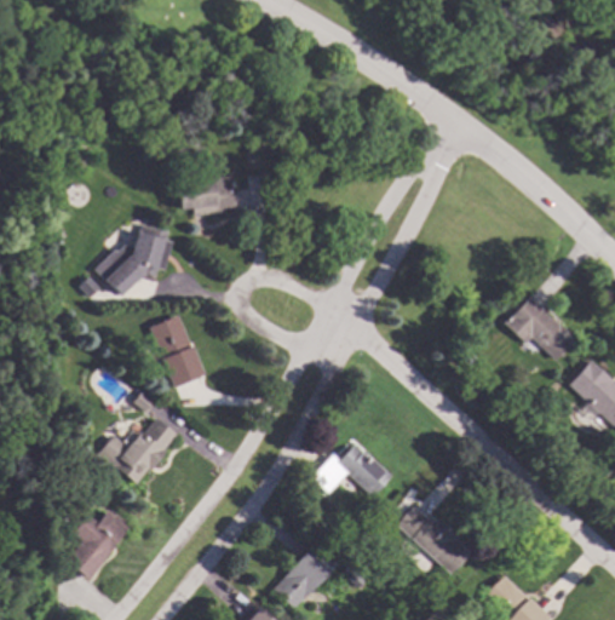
[(236,210),(194,216),(193,207),(182,208),(178,183),(231,174),(236,210)]
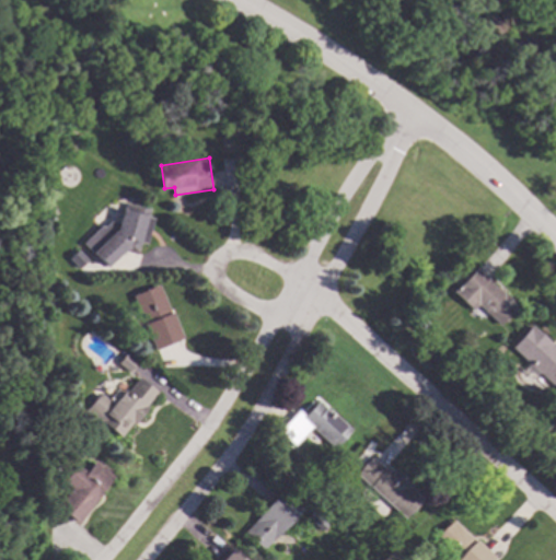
[(152,208),(151,216),(157,218),(150,243),(143,242),(141,248),(129,245),(109,266),(87,242),(105,225),(107,226),(114,220),(122,222),(126,201),(152,208)]
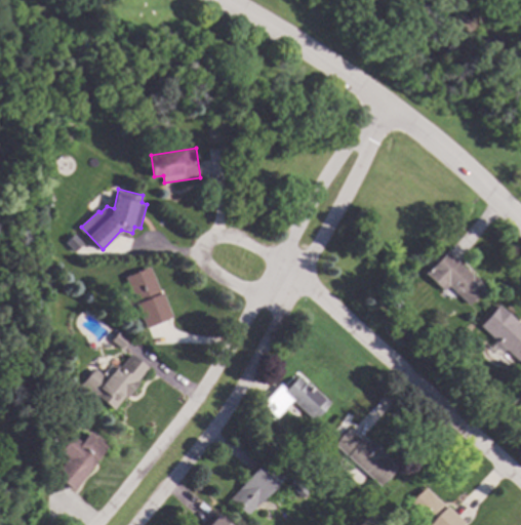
[(486,287),(470,305),(449,285),(445,290),(428,274),(448,251),(486,287)]
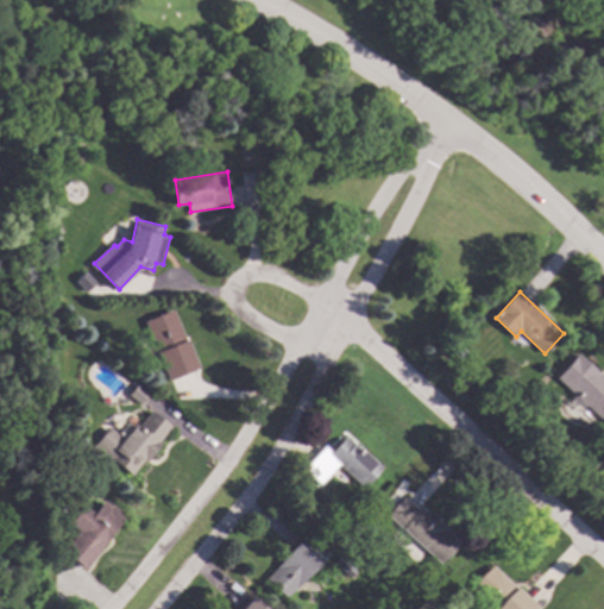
[(188,339),(190,339),(202,368),(171,380),(167,364),(161,368),(156,357),(162,355),(148,321),(176,309),(188,339)]
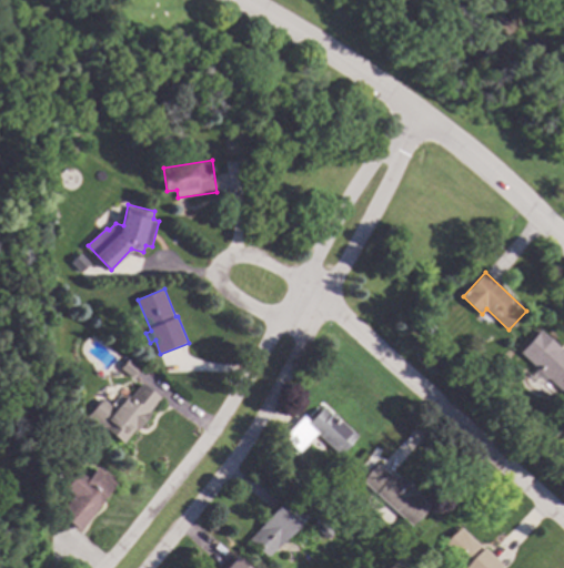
[(563,391),(550,378),(546,382),(535,372),(539,368),(520,352),(540,330),(563,351),(563,391)]
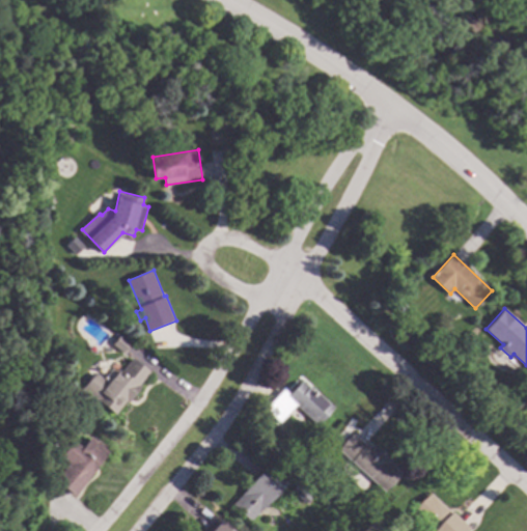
[(133,343),(126,352),(115,343),(122,335),(133,343)]
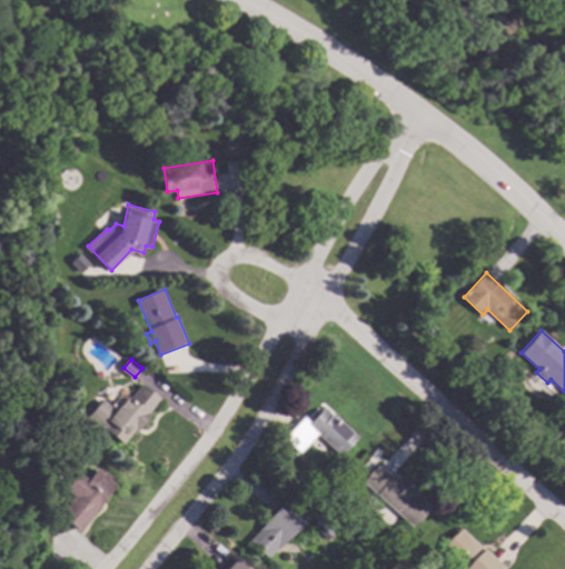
[(162,398),(152,411),(155,413),(140,432),(137,430),(127,443),(106,428),(107,427),(92,417),(105,399),(112,406),(122,392),(130,399),(141,383),(162,398)]
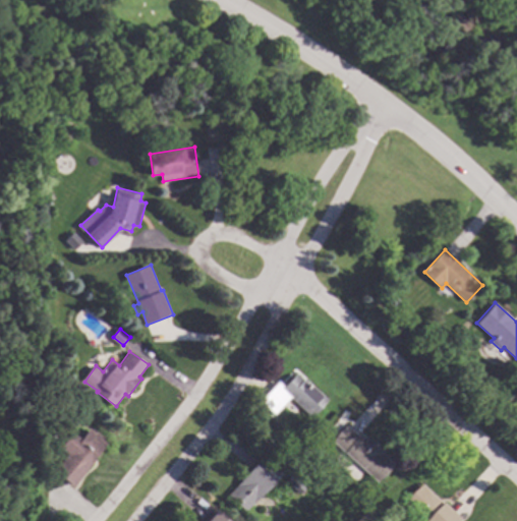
[(327,399),(311,415),(292,398),(277,414),(265,403),(268,400),(265,397),(280,382),(285,387),(298,372),(327,399)]
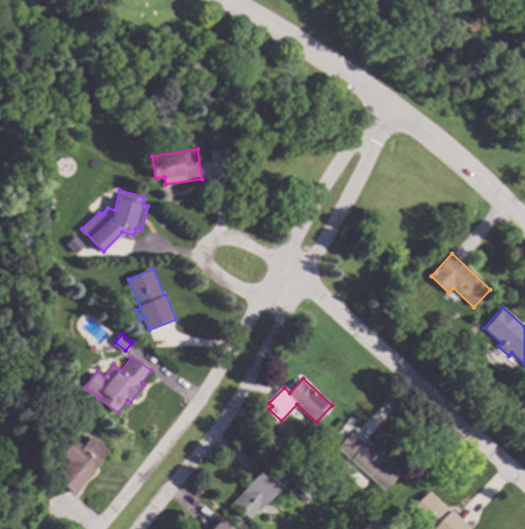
[(367,442),(369,440),(372,444),(374,443),(392,459),(391,460),(403,471),(395,481),(384,489),(339,447),(353,431),(367,442)]
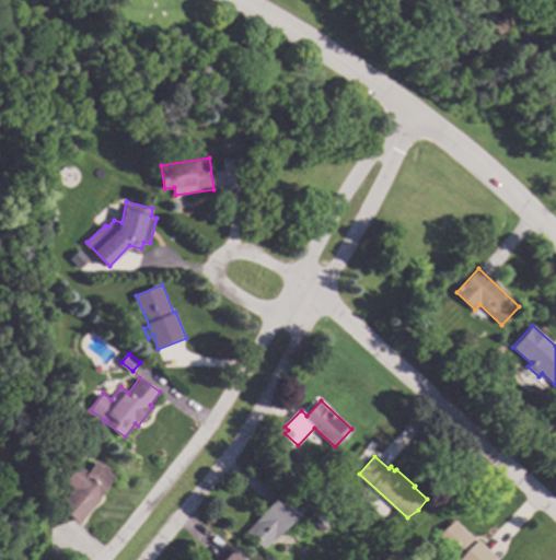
[(107,468),(116,476),(79,523),(59,506),(73,489),(65,481),(79,464),(89,471),(97,462),(107,468)]
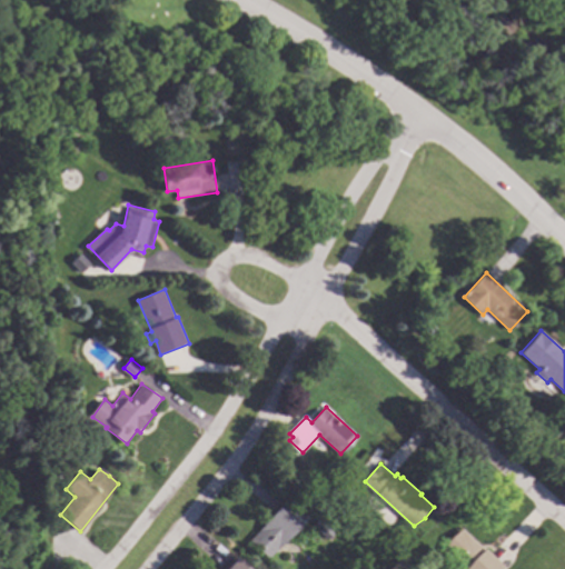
[(363,480),(356,488),(350,483),(357,476),(363,480)]
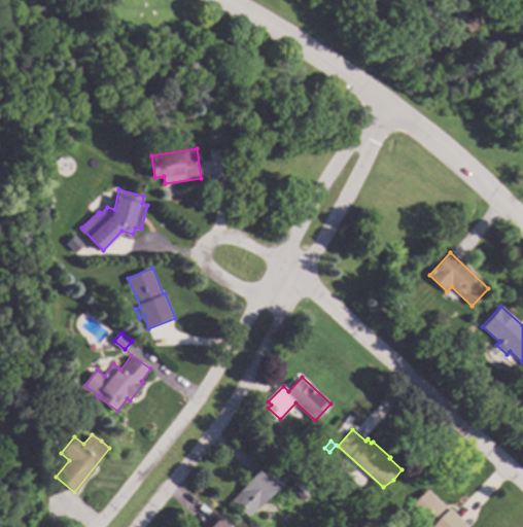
[(286,479),(251,517),(233,500),(268,462),(286,479)]
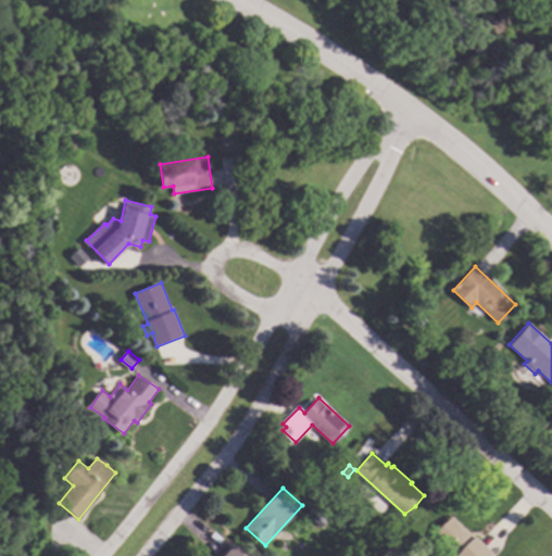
[(474,538),(476,535),(493,553),(490,555),(454,555),(434,536),(452,517),(474,538)]
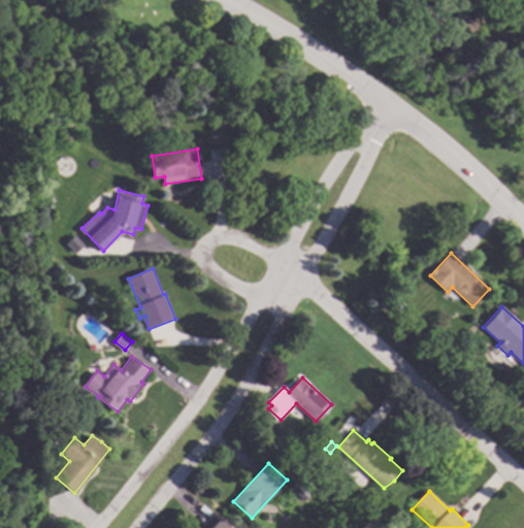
[(233,527),(210,527),(221,517),(233,527)]
